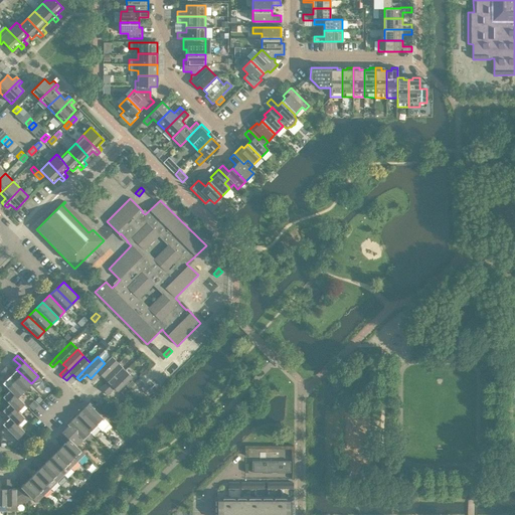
[(111,356),(105,363),(91,378),(94,381),(101,374),(104,377),(118,363),(111,356)]
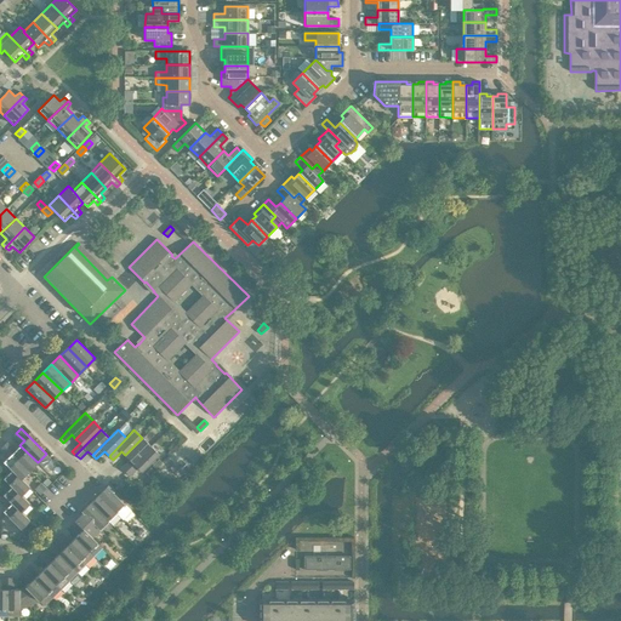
[(151,446),(142,438),(125,455),(130,460),(121,468),(125,472),(151,446)]
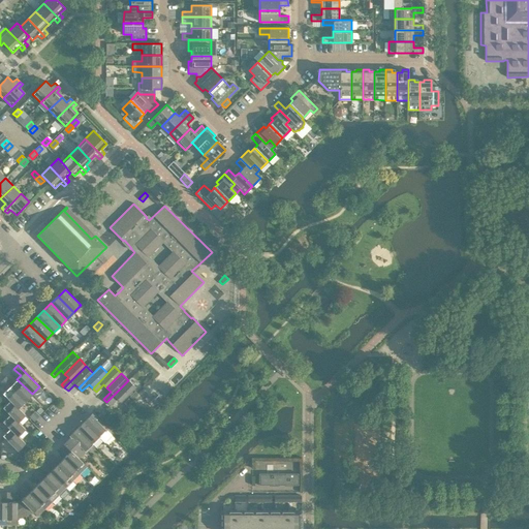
[(6,376),(3,379),(25,401),(32,394),(17,379),(13,383),(6,376)]
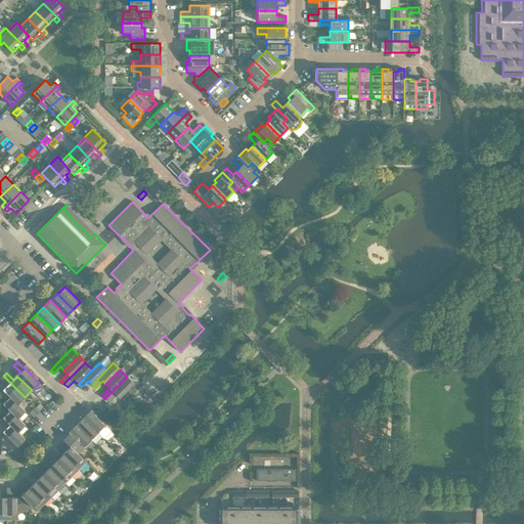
[(25,397),(3,376),(0,378),(0,379),(6,386),(3,389),(17,404),(25,397)]
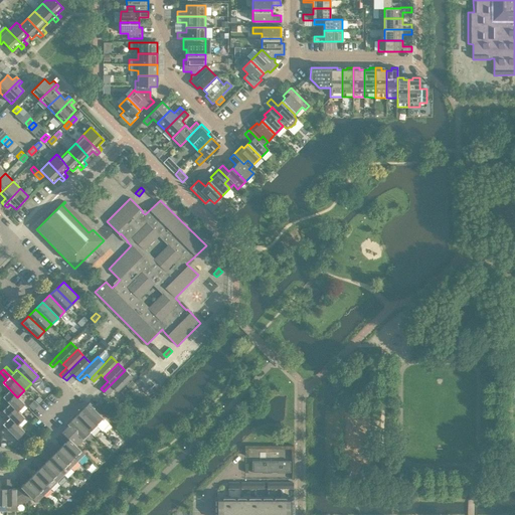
[(132,377),(125,370),(104,391),(107,394),(114,388),(118,391),(132,377)]
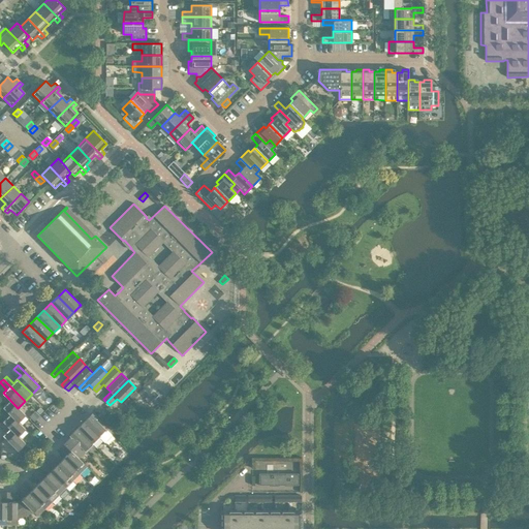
[(25,415),(18,408),(3,393),(0,396),(0,397),(6,403),(3,407),(18,422),(25,415)]
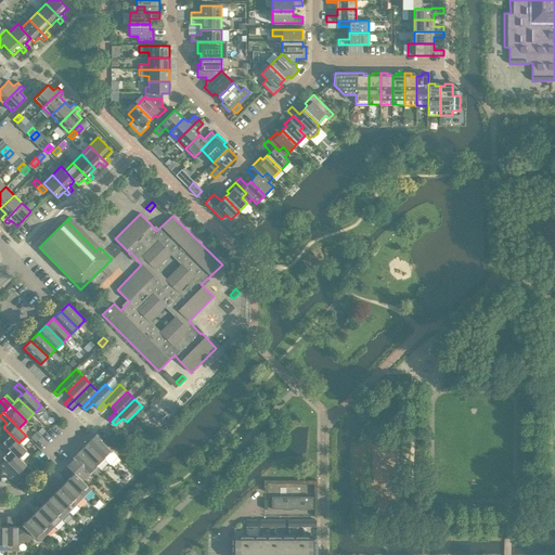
[(18,457),(26,450),(18,442),(3,427),(0,429),(0,430),(7,438),(3,442),(18,457)]
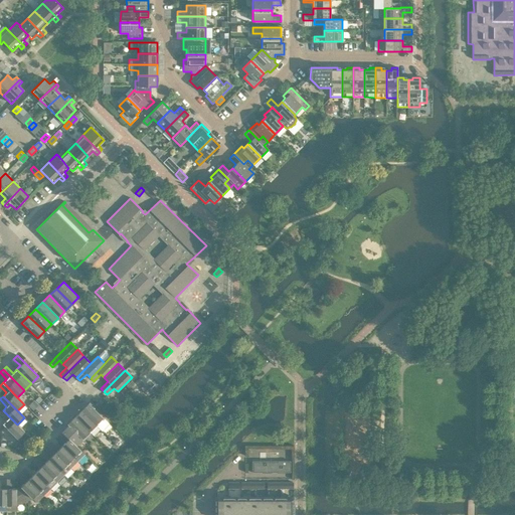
[(104,419),(89,403),(81,410),(97,426),(104,419)]
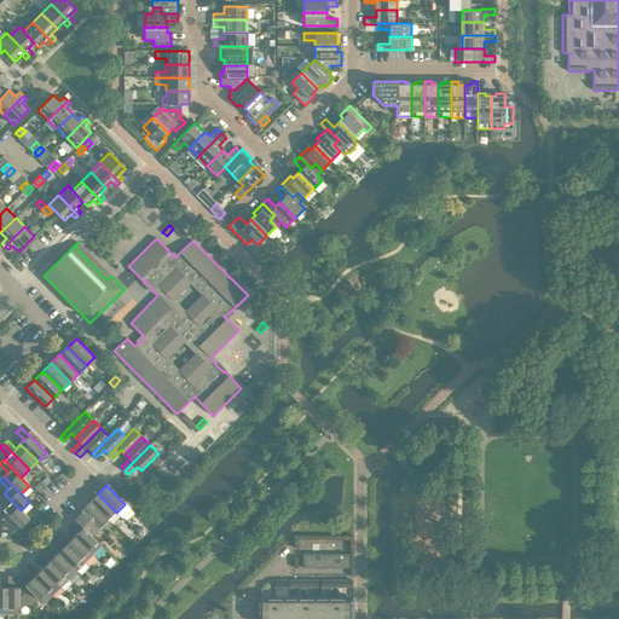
[(4,509),(21,527),(29,519),(21,510),(4,493),(0,496),(0,497),(7,505),(4,509)]
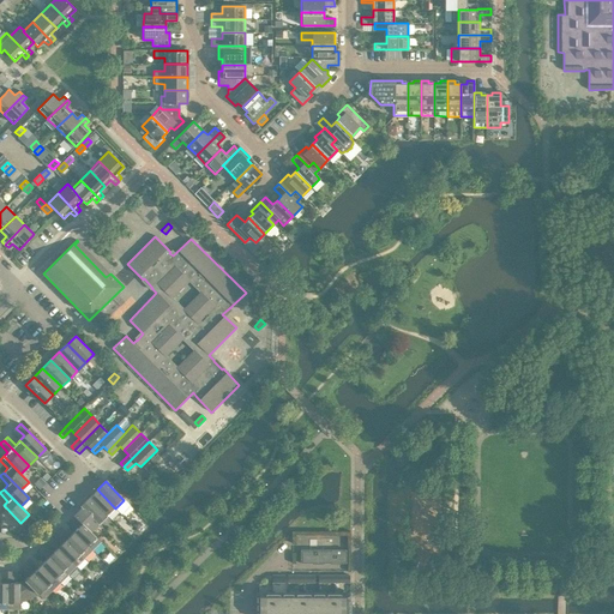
[(108,516),(115,509),(97,489),(89,498),(108,516)]
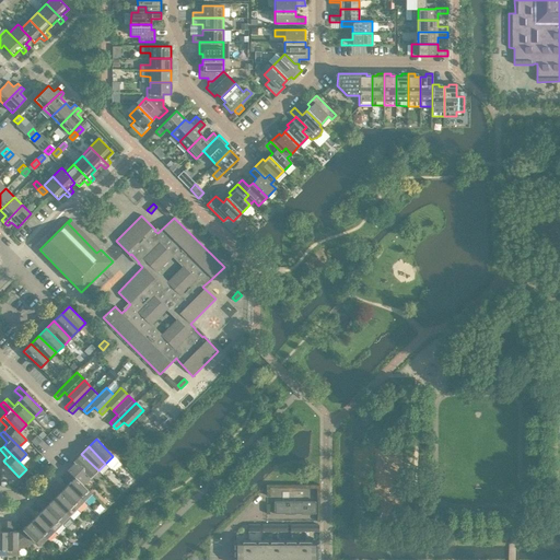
[(91,478),(98,470),(81,454),(73,462),(74,463),(91,478)]
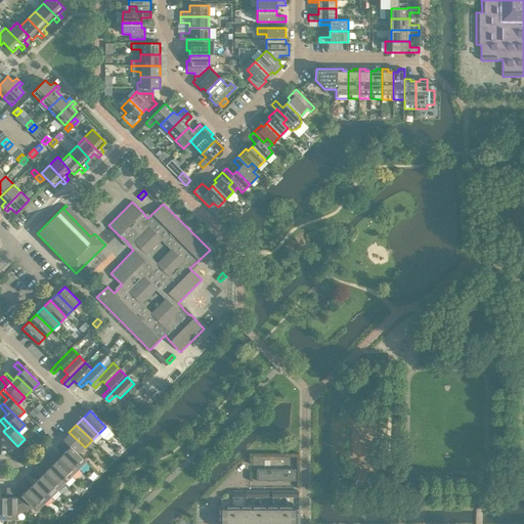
[(78,454),(85,447),(70,433),(62,439),(78,454)]
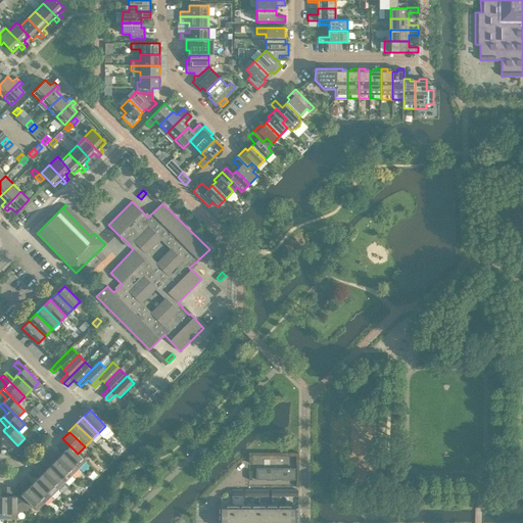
[(78,454),(62,438),(59,442),(66,448),(62,453),(79,468),(86,461),(78,454)]
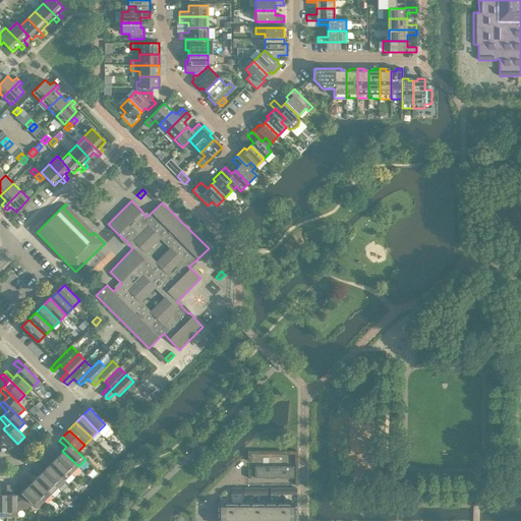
[(59,455),(52,448),(49,451),(71,473),(78,466),(62,451),(59,455)]
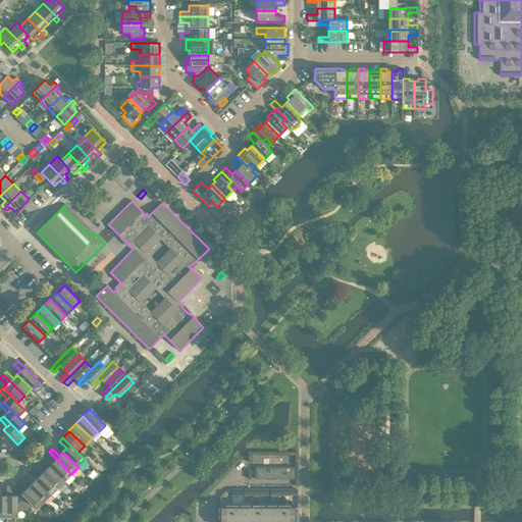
[(53,462),(49,466),(64,481),(71,474),(49,452),(46,455),(53,462)]
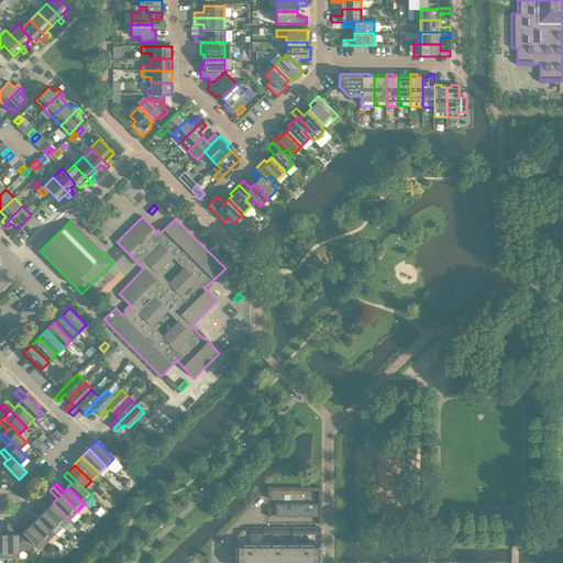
[(284,504),(276,504),(276,516),(287,516),(287,517),(298,517),(298,516),(304,516),(304,517),(312,517),(312,516),(317,516),(317,504),(305,504),(305,495),(284,495),(284,504)]
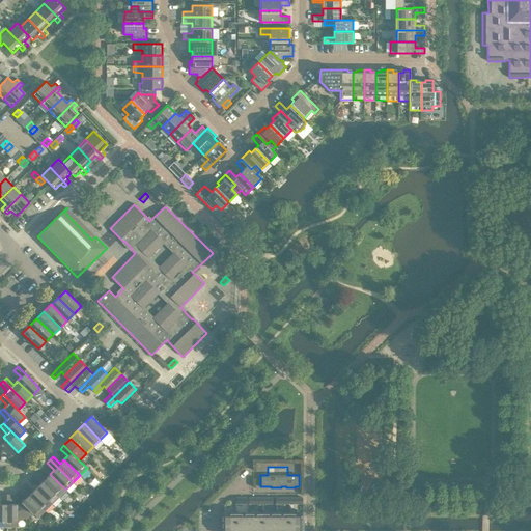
[(58,497),(65,490),(50,474),(46,477),(39,470),(35,474),(58,497)]
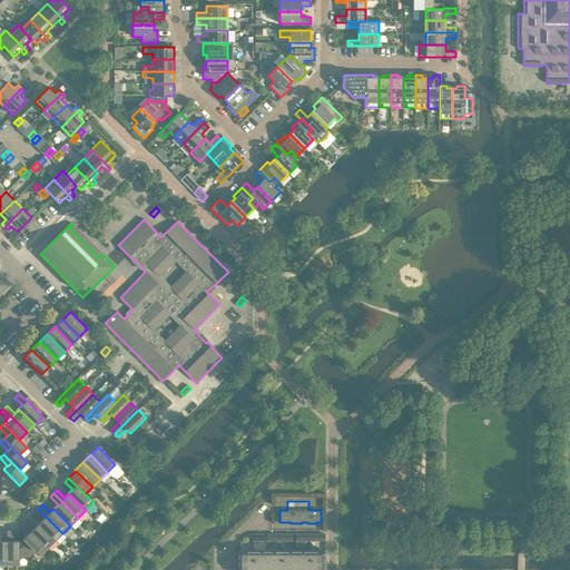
[(56,541),(62,533),(38,509),(35,512),(42,520),(38,523),(56,541)]
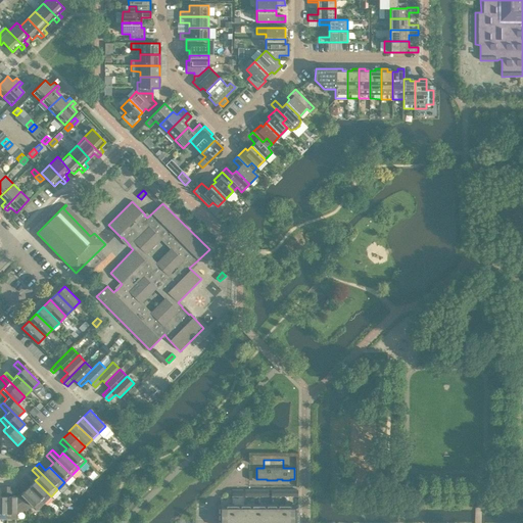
[(51,496),(35,480),(32,484),(25,477),(21,480),(44,503),(51,496)]
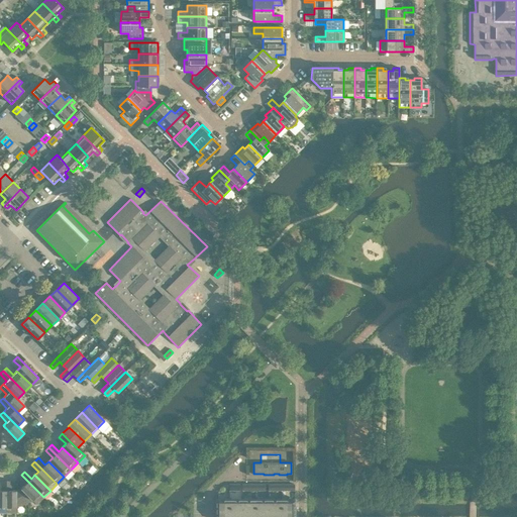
[(36,504),(43,497),(21,475),(18,478),(24,485),(21,489),(18,490),(24,504),(32,501),(36,504)]
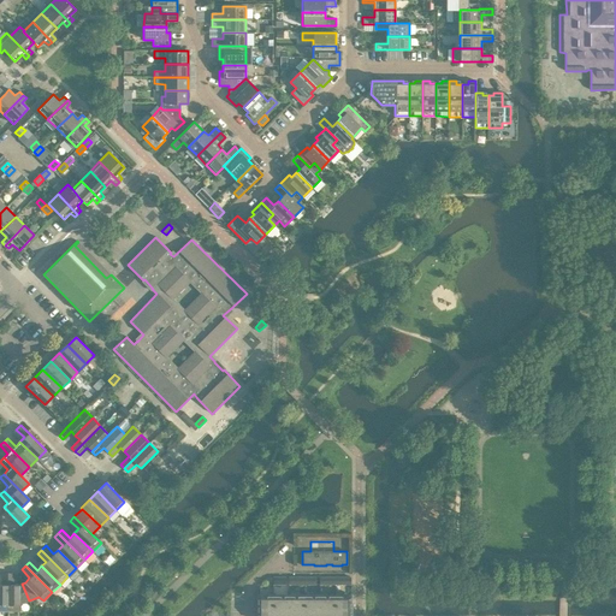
[(13,585),(13,573),(7,573),(7,610),(19,610),(19,604),(29,600),(22,584),(19,585),(13,585)]
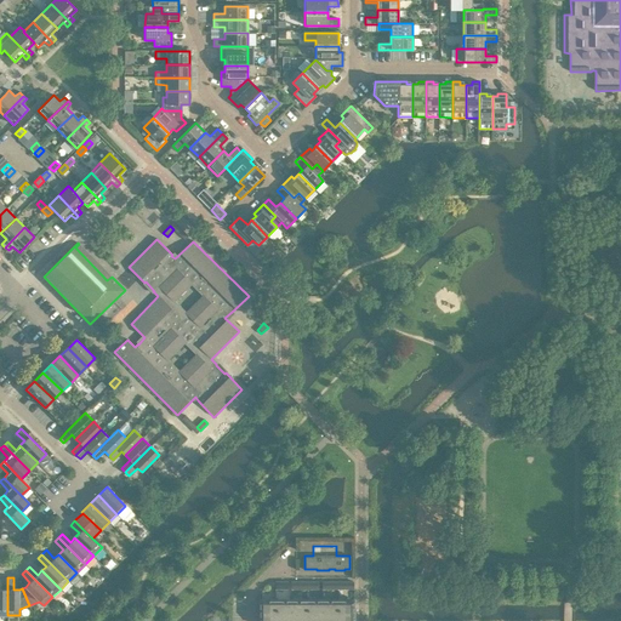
[(275,620),(275,599),(260,599),(258,620),(275,620)]
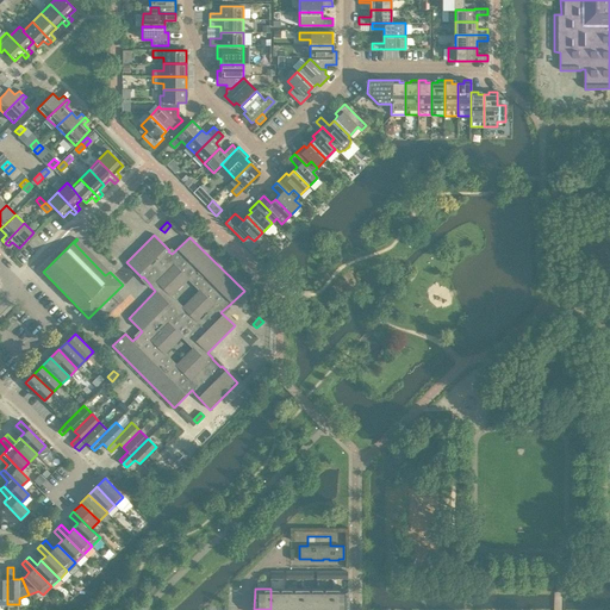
[(286,609),(286,589),(271,589),(271,609),(286,609)]
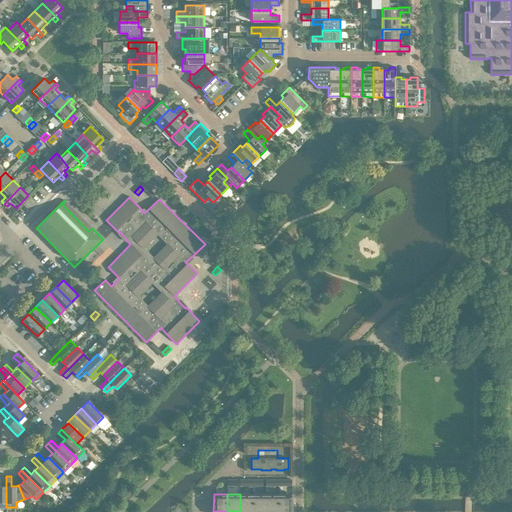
[(252,511),(252,494),(240,494),(240,511),(252,511)]
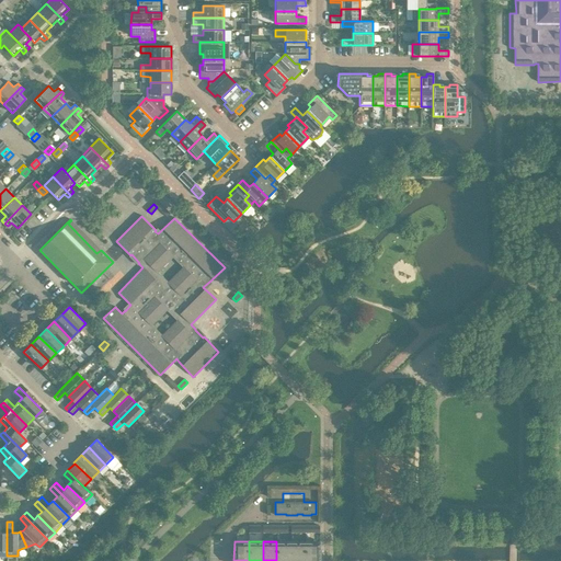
[(290,560),(290,541),(276,541),(276,560),(290,560)]
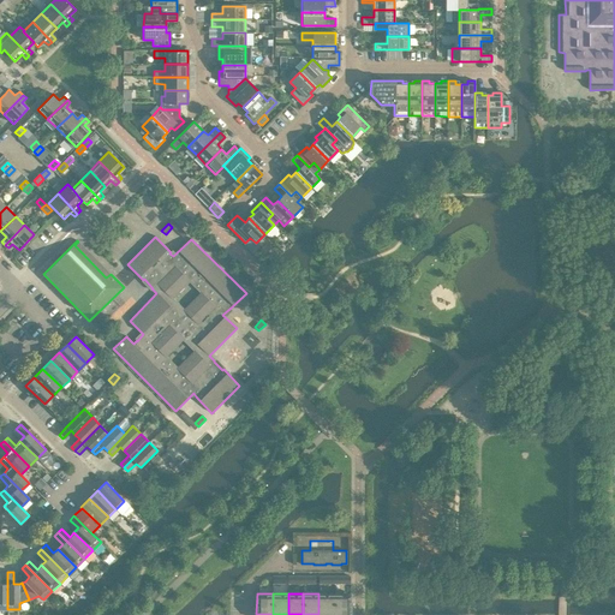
[(334,614),(334,593),(318,593),(318,614),(334,614)]
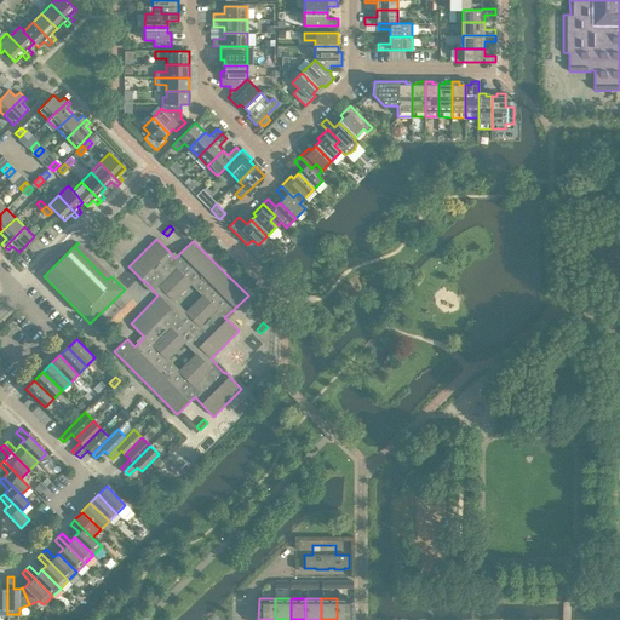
[(354,598),(337,598),(337,619),(352,619),(354,616),(354,598)]
